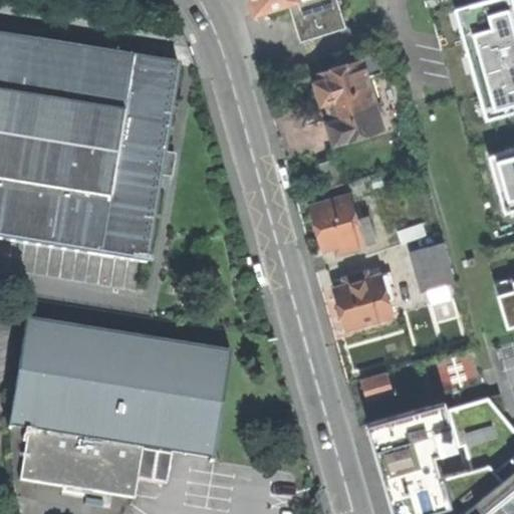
[(289,0),(290,0),(252,0),(255,11),(289,0)]
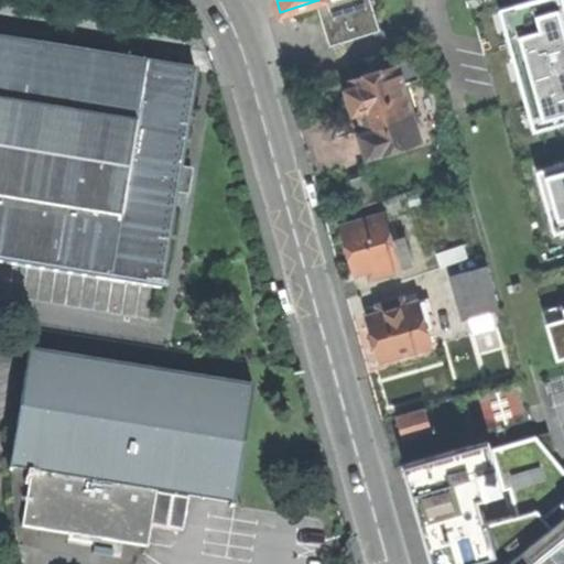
[(381,28),(372,0),(318,0),(317,0),(331,43),(381,28)]
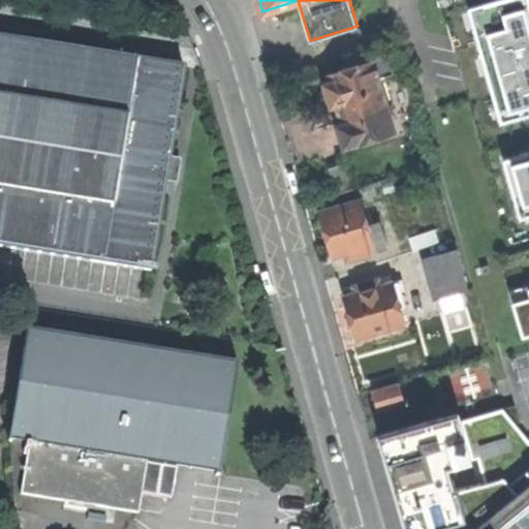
[(528,114),(528,0),(495,0),(469,7),(501,122),(528,114)]
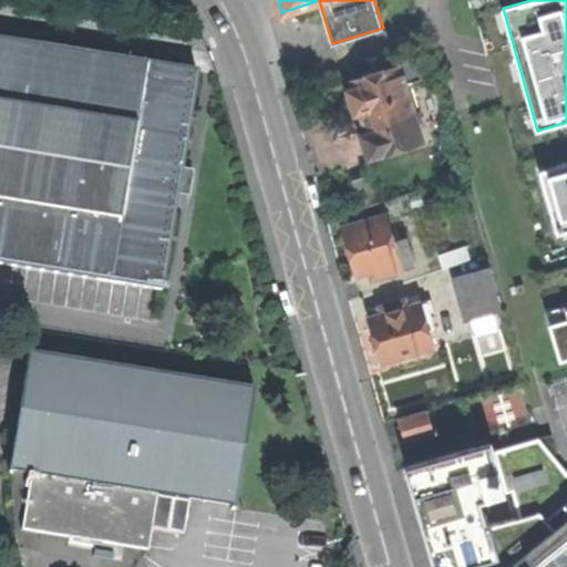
[(0,264),(161,291),(178,189),(189,192),(194,171),(182,168),(197,72),(0,40),(0,264)]
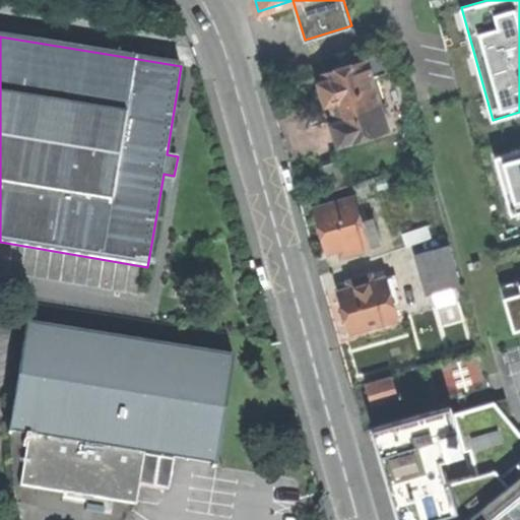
[(381,55),(321,73),(323,80),(318,82),(325,105),(331,103),(337,122),(331,124),(335,135),(338,145),(388,129),(372,76),(387,72),(381,55)]
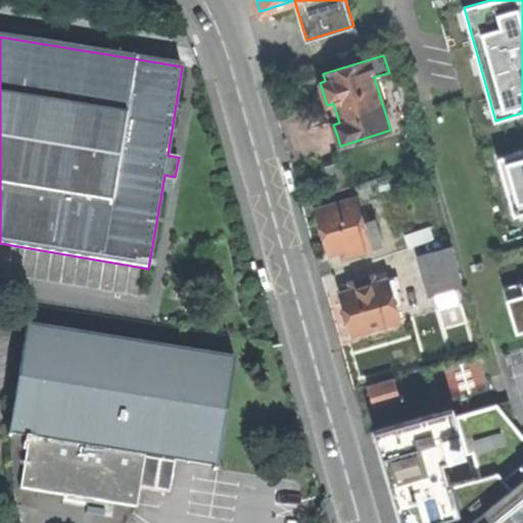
[(522,150),(497,158),(514,216),(522,212),(522,150)]
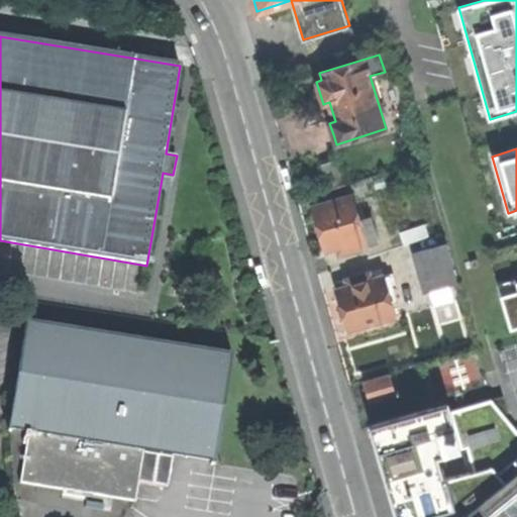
[(346,252),(367,247),(359,221),(352,197),(313,207),(320,234),(325,250),(344,245),(346,252)]
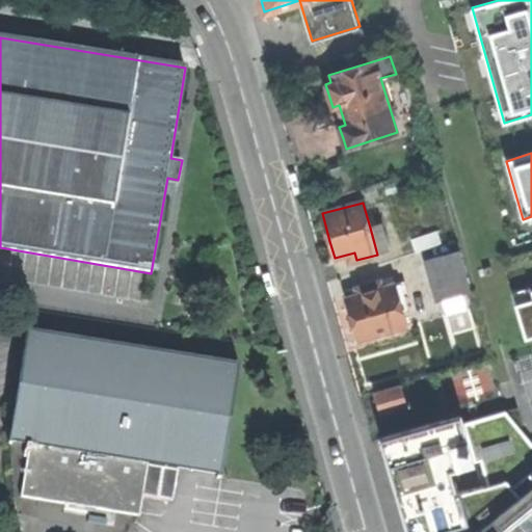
[(370,228),(377,255),(388,251),(380,224),(370,228)]
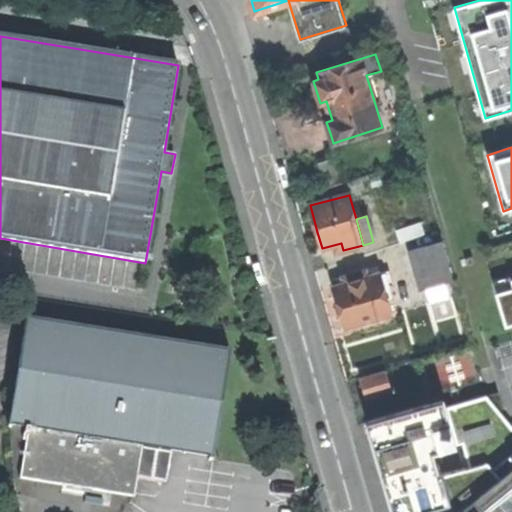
[(400,243),(426,234),(421,222),(396,230),(400,243)]
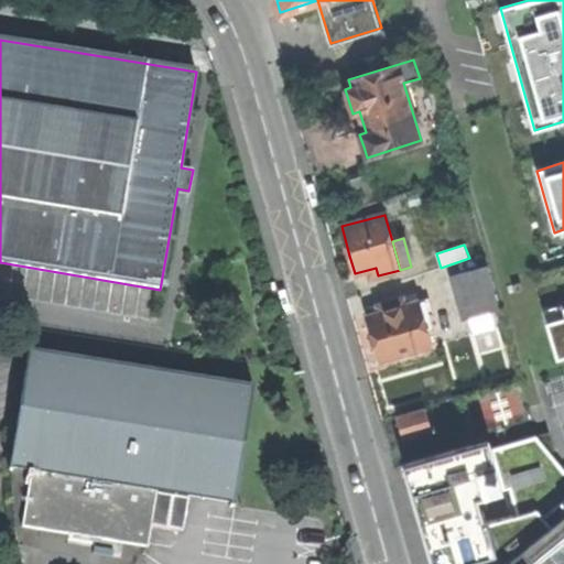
[(469,316),(500,307),(488,266),(457,274),(469,316)]
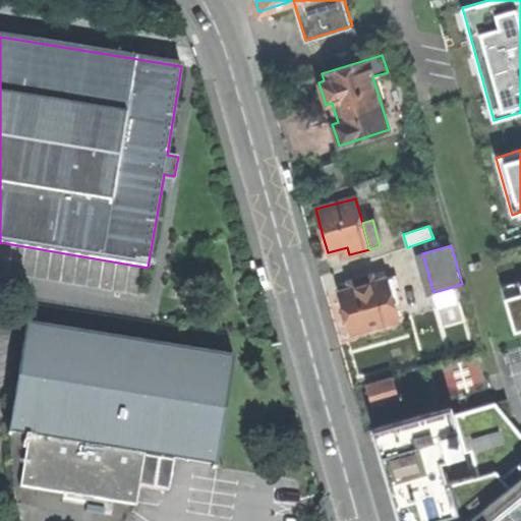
[(348,282),(351,289),(374,281),(372,275),(348,282)]
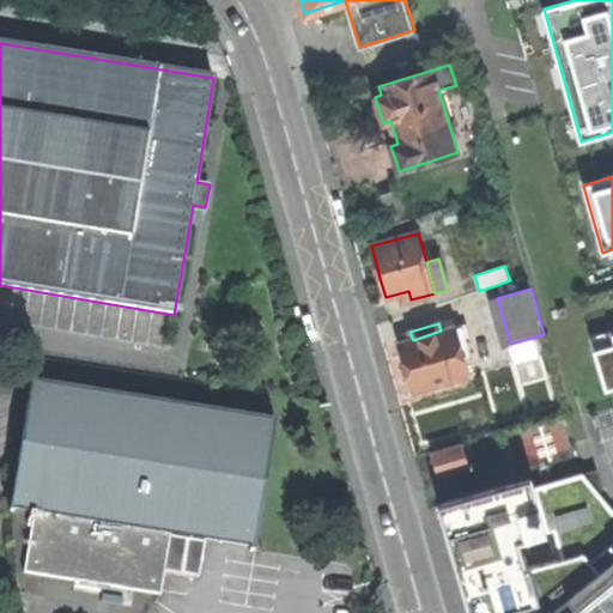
[(454,327),(460,345),(471,341),(466,323),(454,327)]
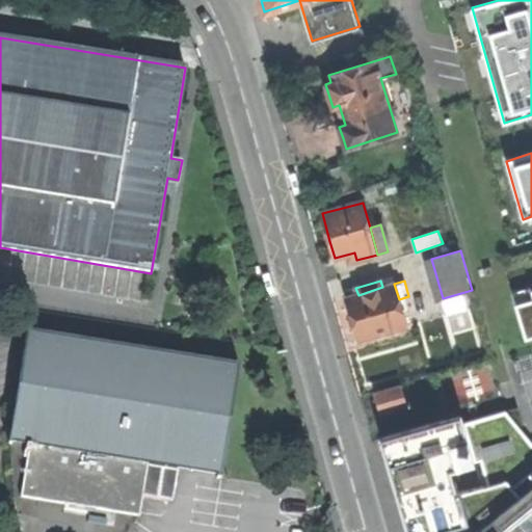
[(394,284),(382,287),(358,295),(346,298),(354,325),(358,339),(406,325),(399,299),(394,284)]
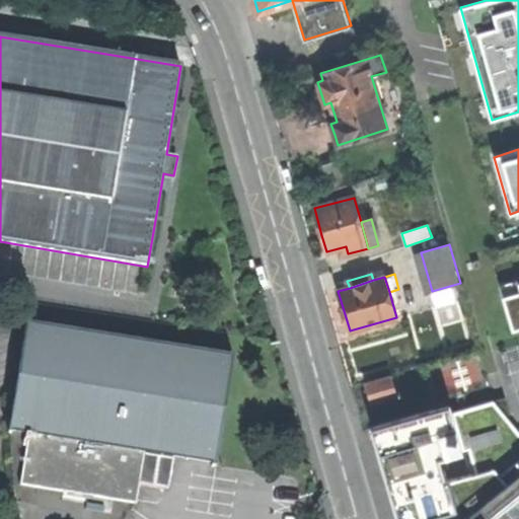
[(513,329),(518,327),(518,283),(517,279),(500,284),(513,329)]
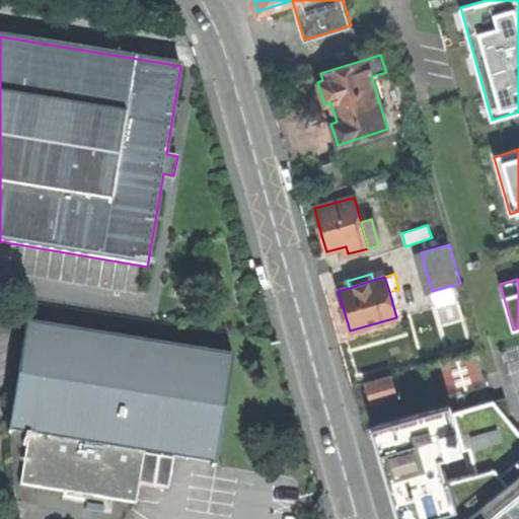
[(212,463),(216,464),(235,353),(232,353),(231,356),(29,325),(29,321),(26,321),(10,425),(25,428),(22,445),(25,446),(18,485),(135,502),(135,500),(165,506),(173,458),(143,453),(144,448),(213,459),(212,463)]
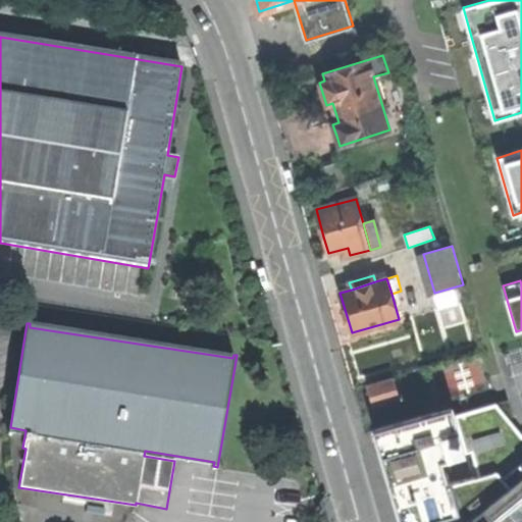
[(374,404),(399,398),(394,377),(368,383),(374,404)]
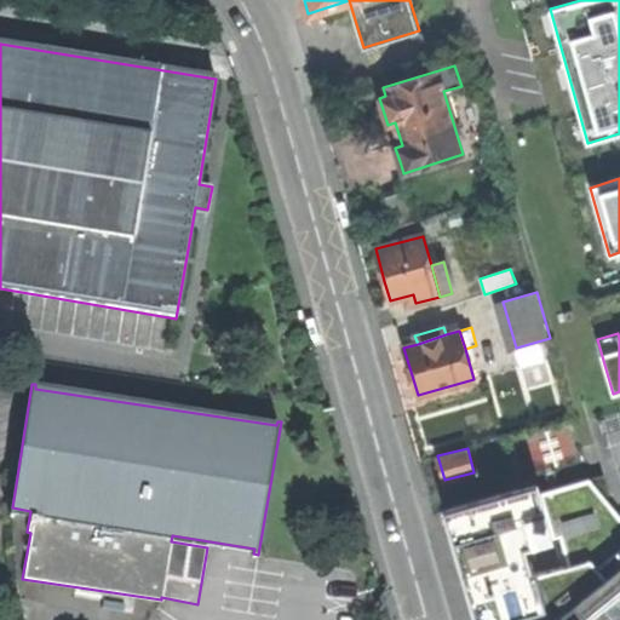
[(555,619),(619,567),(619,516),(589,478),(539,493),(537,483),(446,509),(457,547),(476,619),(555,619)]
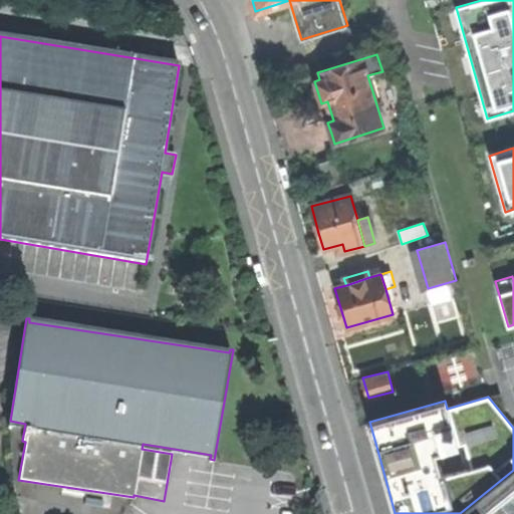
[(513,513),(513,470),(460,513),(513,513)]
